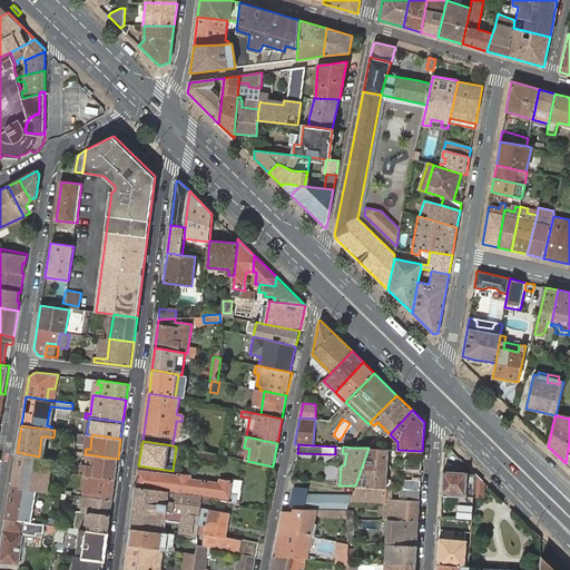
[(387,449),(375,449),(369,448),(359,477),(366,477),(366,473),(373,473),(374,463),(387,463),(387,449)]
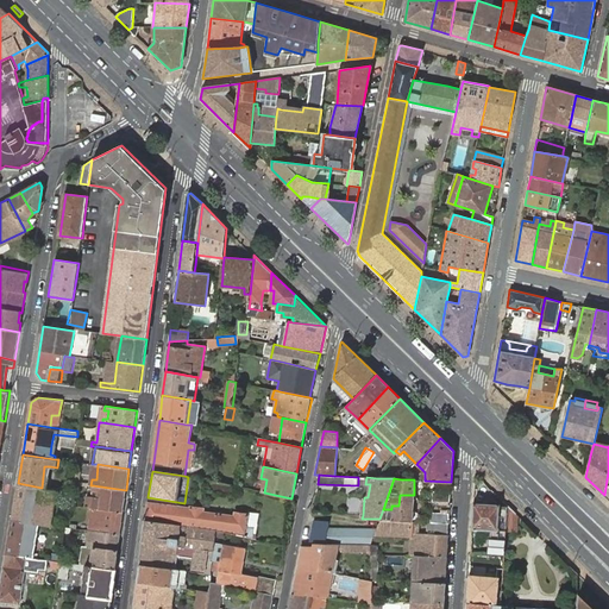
[(42,488),(18,483),(11,519),(35,522),(49,523),(55,489),(48,488),(42,488)]
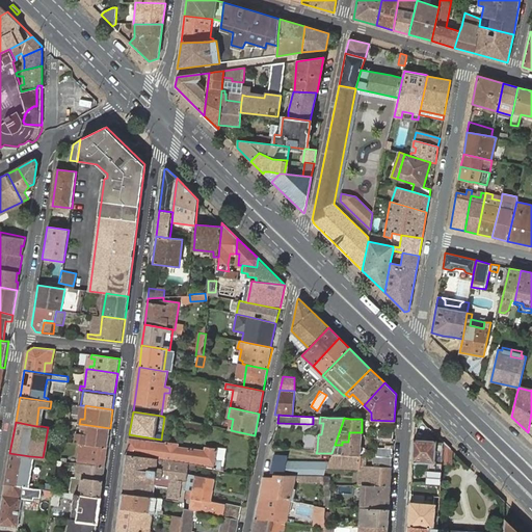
[(110,428),(81,424),(80,433),(76,433),(75,443),(81,444),(107,448),(110,428)]
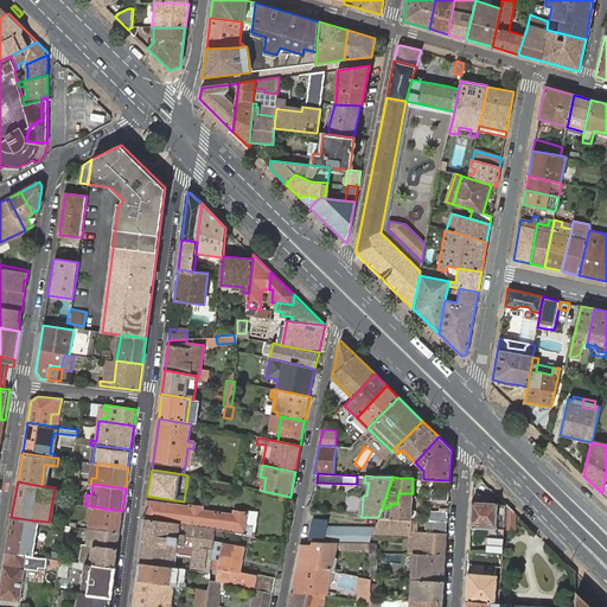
[(448,500),(449,490),(432,490),(430,499),(448,500)]
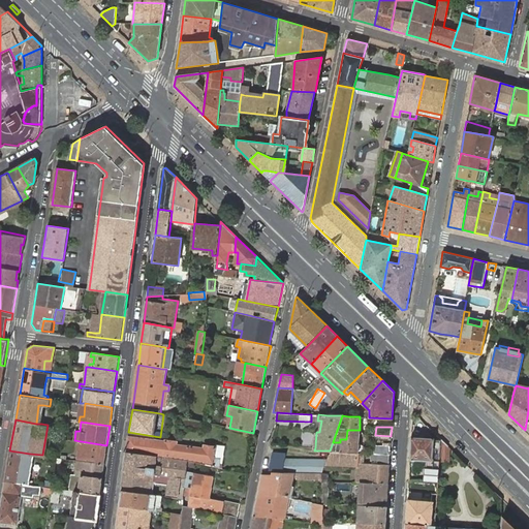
[(340,442),(333,442),(330,450),(358,453),(359,453),(360,430),(347,430),(346,439),(340,439),(340,442)]
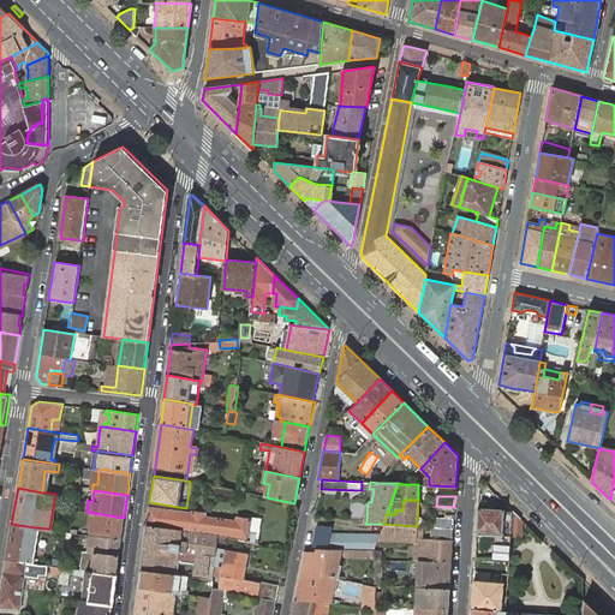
[(191,513),(149,507),(147,525),(218,535),(258,544),(258,539),(255,538),(255,533),(249,532),(251,520),(238,518),(237,521),(206,517),(206,513),(191,512),(191,513)]
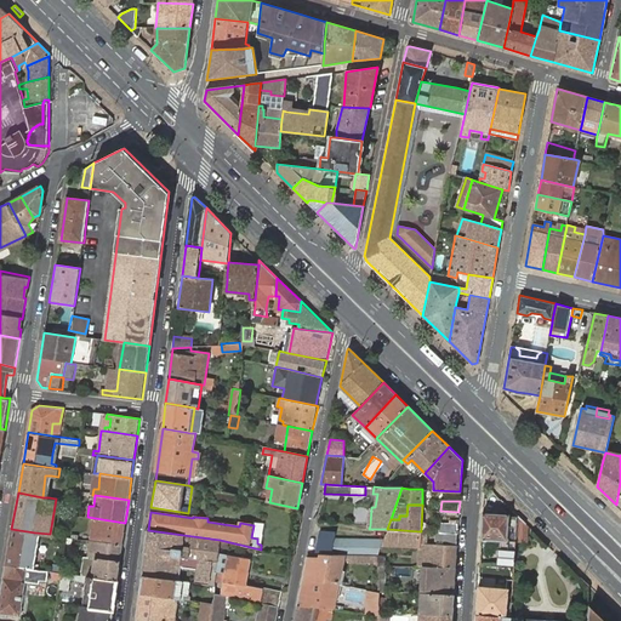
[(510,514),(485,512),(483,539),(507,540),(510,514)]
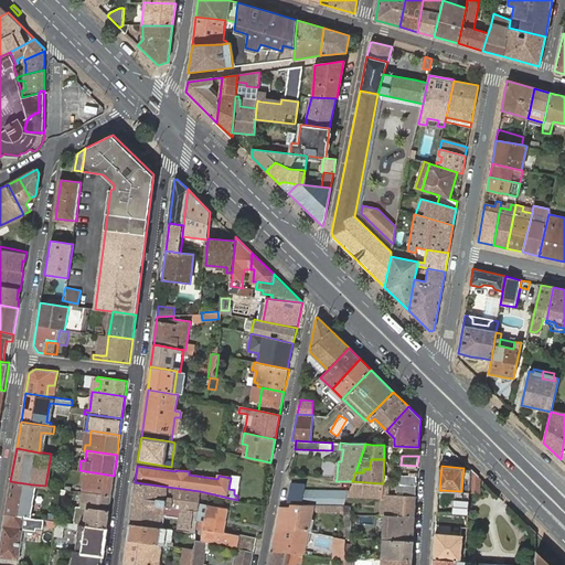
[(480,476),(471,468),(470,492),(480,491),(480,476)]
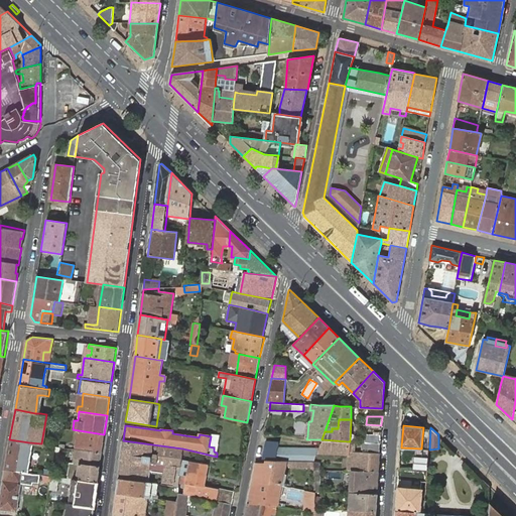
[(104,434),(79,430),(78,437),(80,438),(85,438),(84,449),(102,453),(104,434)]
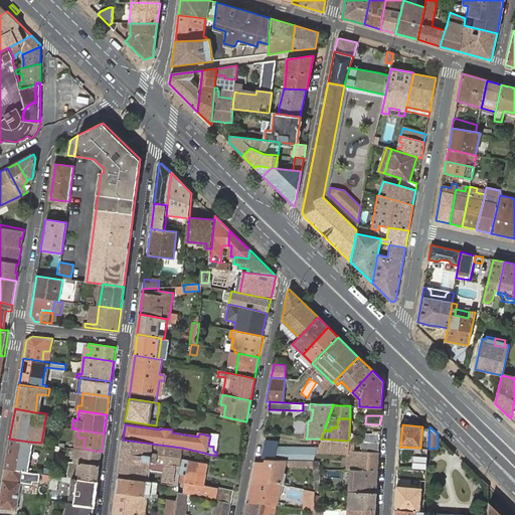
[(379,442),(380,434),(365,434),(364,442),(379,442)]
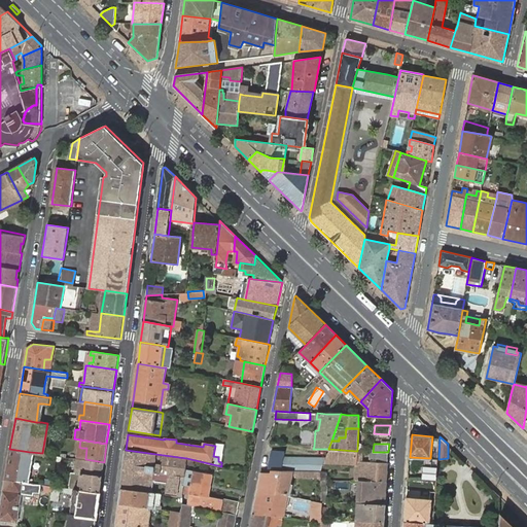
[(30,452),(9,449),(5,479),(25,482),(26,477),(29,477),(31,463),(28,463),(30,452)]
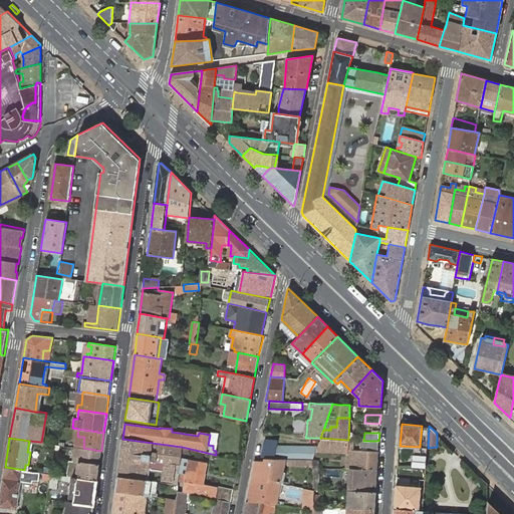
[(347,440),(320,438),(318,446),(317,448),(346,449),(347,440)]
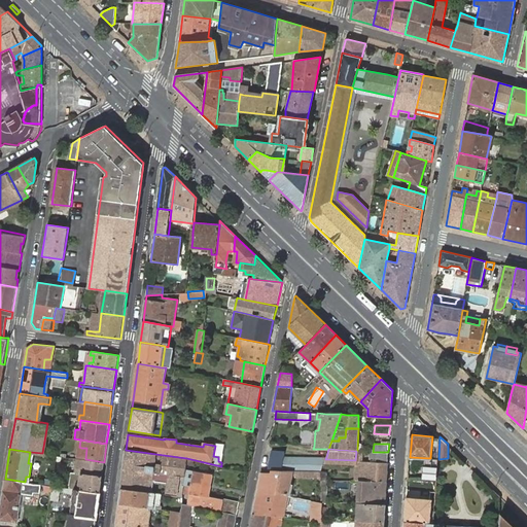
[(186,458),(126,450),(124,468),(181,476),(184,477),(186,458)]
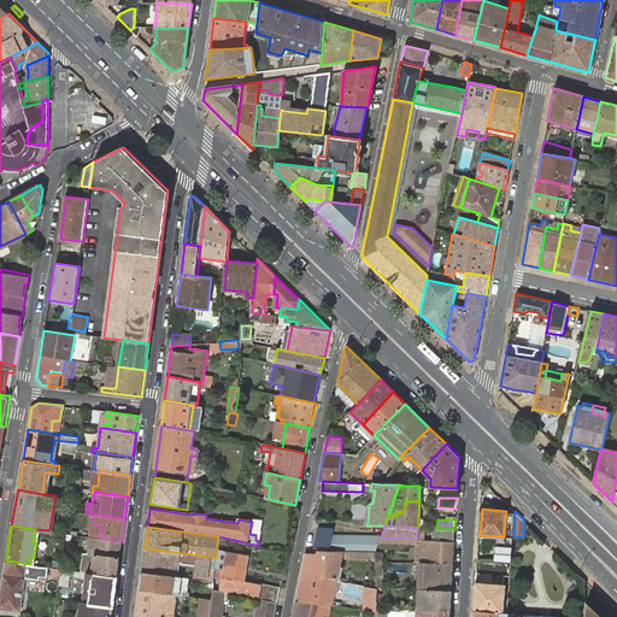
[(381,538),(382,535),(333,535),(334,528),(317,527),(313,550),(370,552),(376,552),(381,538)]
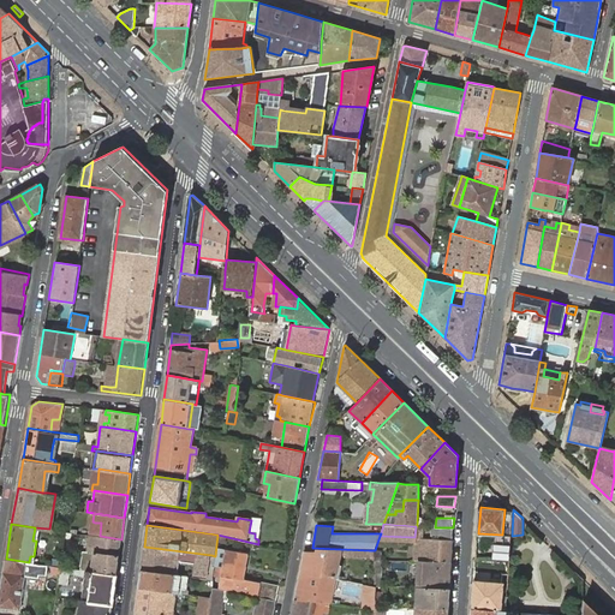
[(435,527),(434,527),(434,535),(436,535),(436,538),(422,538),(421,543),(415,543),(415,561),(419,561),(451,561),(453,527),(435,527)]
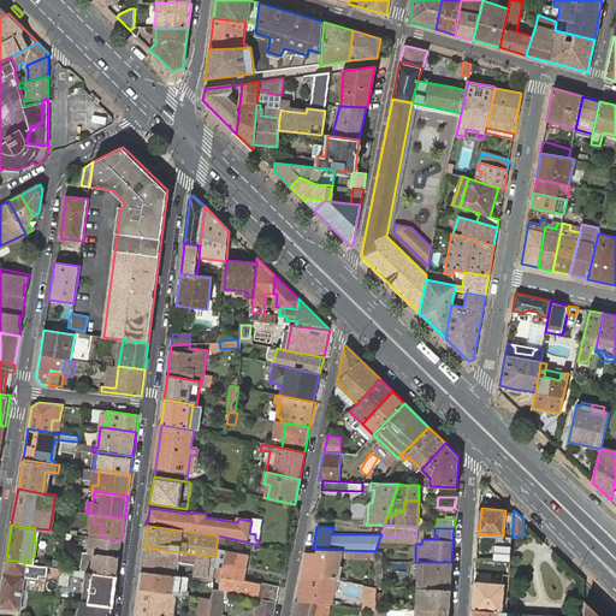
[(94,537),(90,535),(88,552),(119,556),(122,540),(100,537),(94,537)]
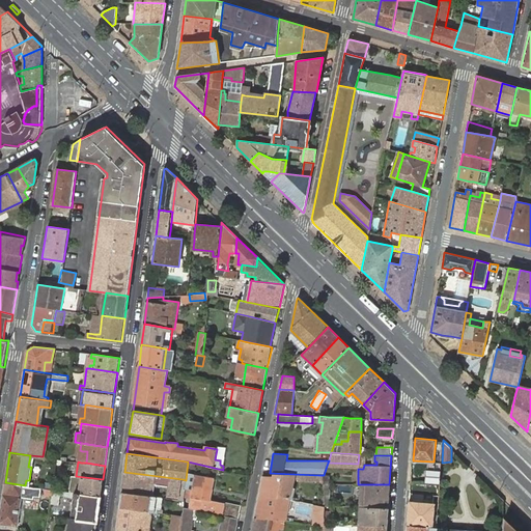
[(440,484),(441,471),(427,470),(425,483),(440,484)]
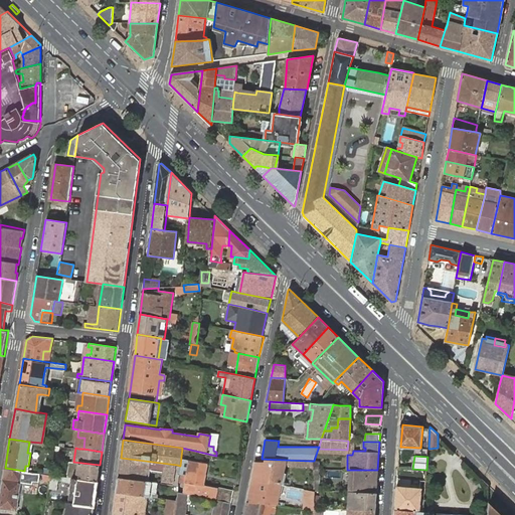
[(177,465),(121,458),(119,477),(148,481),(150,470),(163,472),(168,473),(167,482),(174,483),(177,465)]
